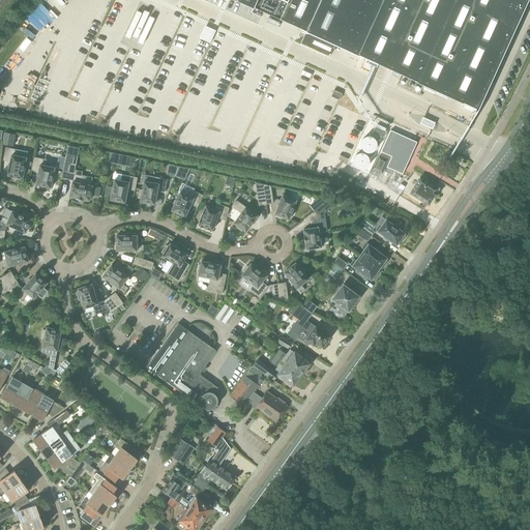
[(24,20),(47,28),(52,13),(46,11),(50,0),(38,0),(36,7),(29,4),(24,20)]
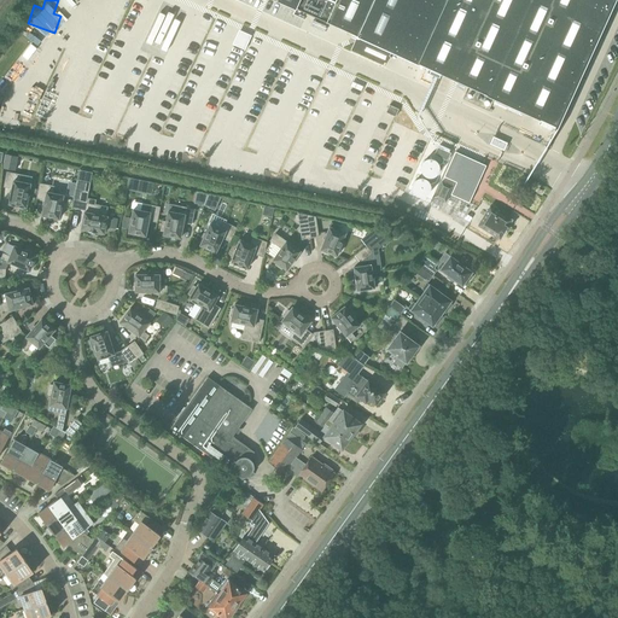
[(273,0),(357,39),(351,52),(384,66),(392,54),(558,130),(617,0),(273,0)]
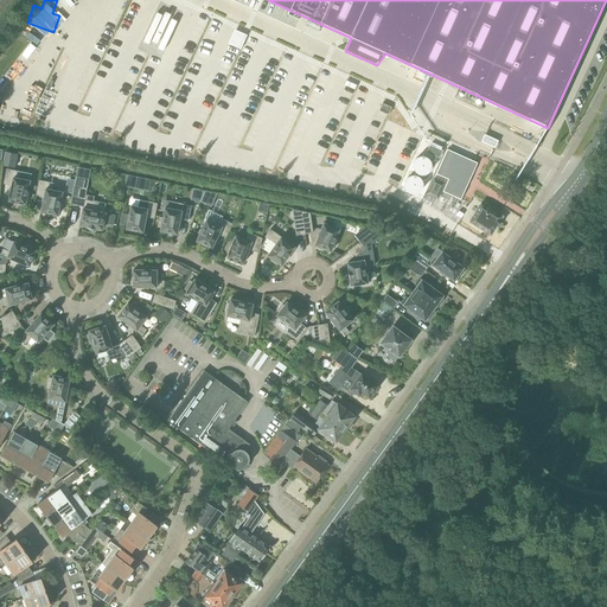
[(389,115),(391,107),(383,103),(379,110),(389,115)]
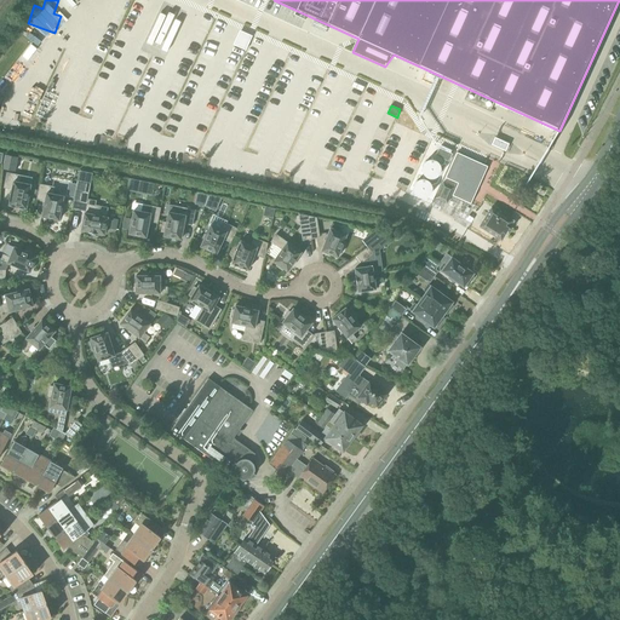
[(449,161),(453,154),(440,148),(436,155),(449,161)]
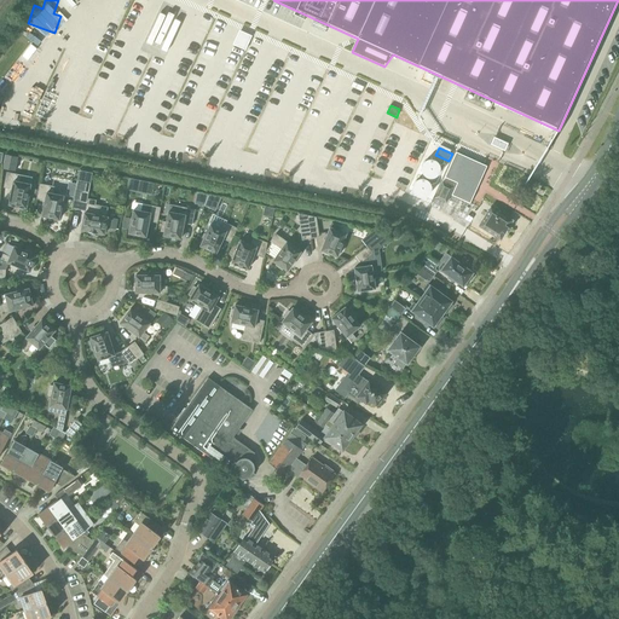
[(456,152),(445,178),(457,183),(452,195),(470,203),(487,166),(456,152)]
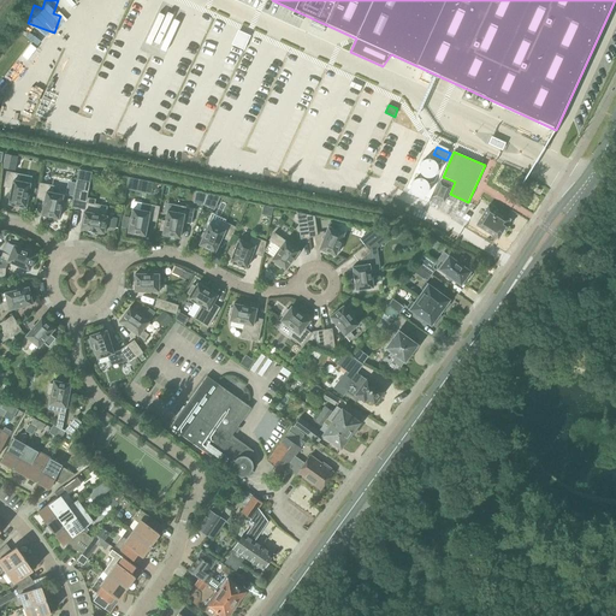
[(5,154),(3,169),(16,171),(18,157),(5,154)]
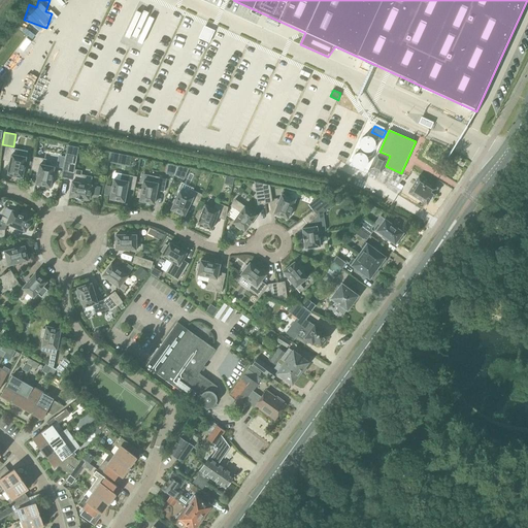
[(25,174),(26,167),(25,167),(27,158),(18,156),(19,150),(6,146),(3,160),(10,161),(8,174),(23,177),(23,173),(25,174)]
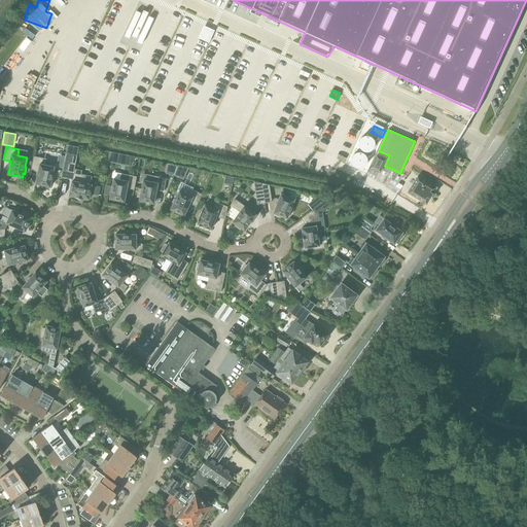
[(106,154),(105,166),(115,167),(116,155),(106,154)]
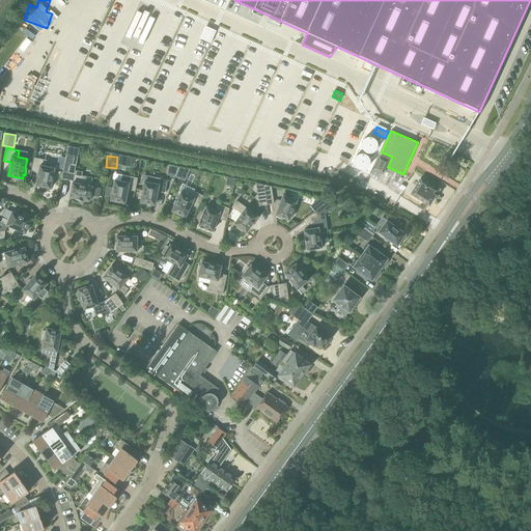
[(380,156),(373,170),(383,174),(389,161),(380,156)]
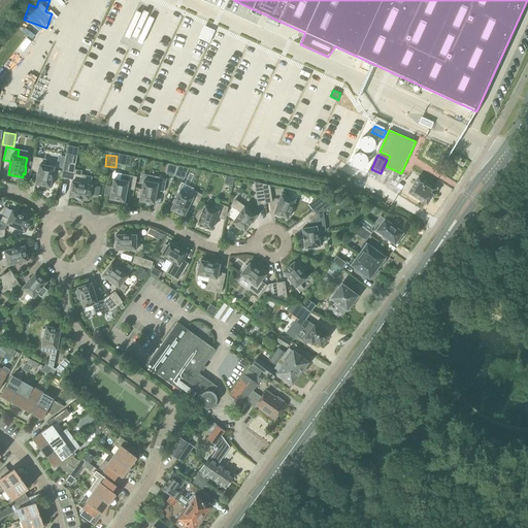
[(36,185),(51,188),(52,184),(53,184),(55,177),(53,176),(55,167),(45,165),(46,159),(34,157),(32,170),(38,171),(36,185)]
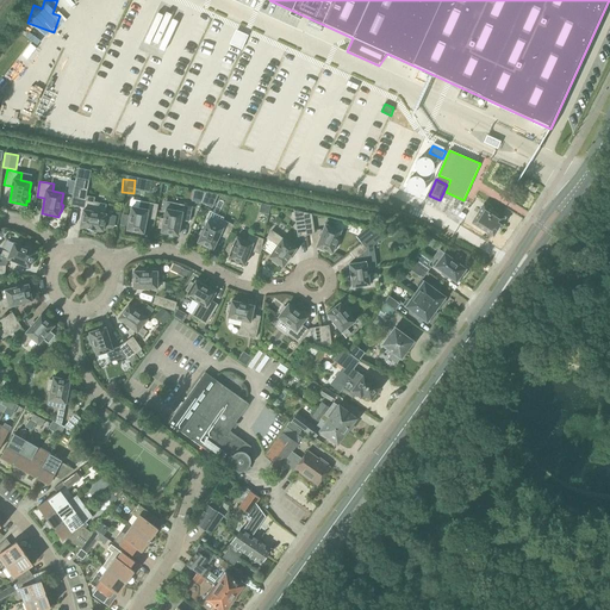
[(83,186),(75,184),(72,205),(80,206),(83,186)]
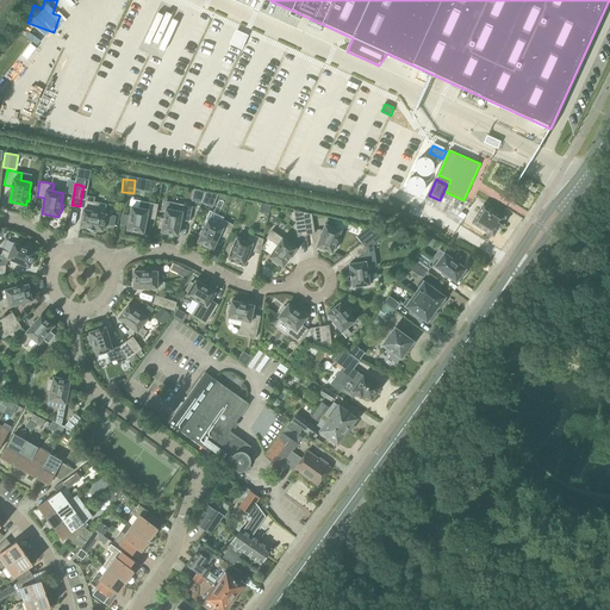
[(94,201),(86,199),(80,226),(103,231),(105,224),(114,226),(116,217),(106,215),(105,213),(106,204),(94,201)]
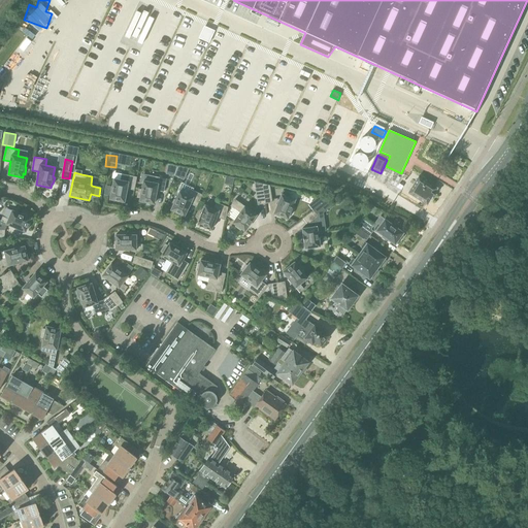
[(110,195),(110,199),(125,202),(127,189),(134,190),(137,177),(125,174),(124,180),(114,178),(113,185),(111,185),(109,195),(110,195)]
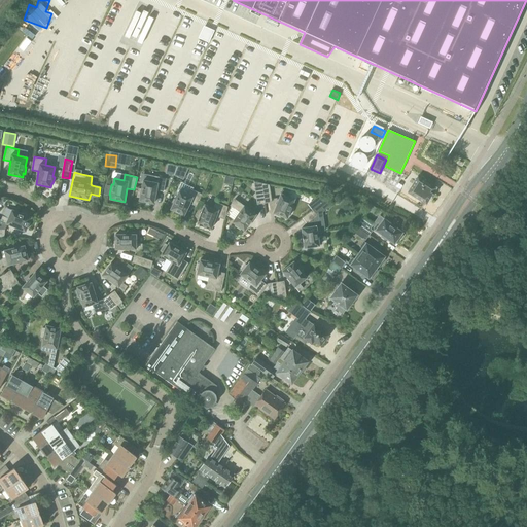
[(137,197),(140,198),(139,201),(154,204),(156,190),(164,191),(167,178),(154,176),(152,182),(143,180),(142,189),(139,188),(137,197)]
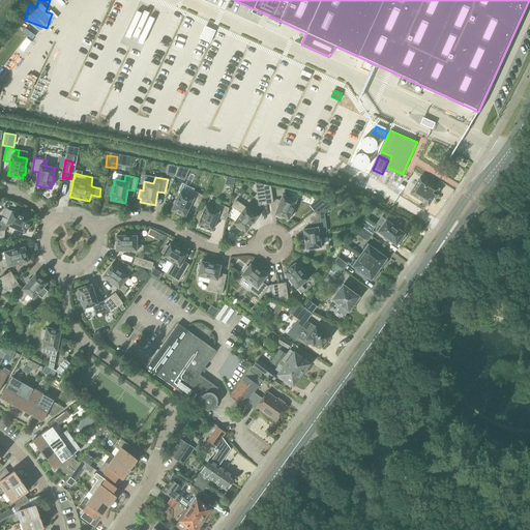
[(439,189),(420,177),(410,194),(429,206),(432,200),(433,200),(436,196),(436,195),(439,189)]
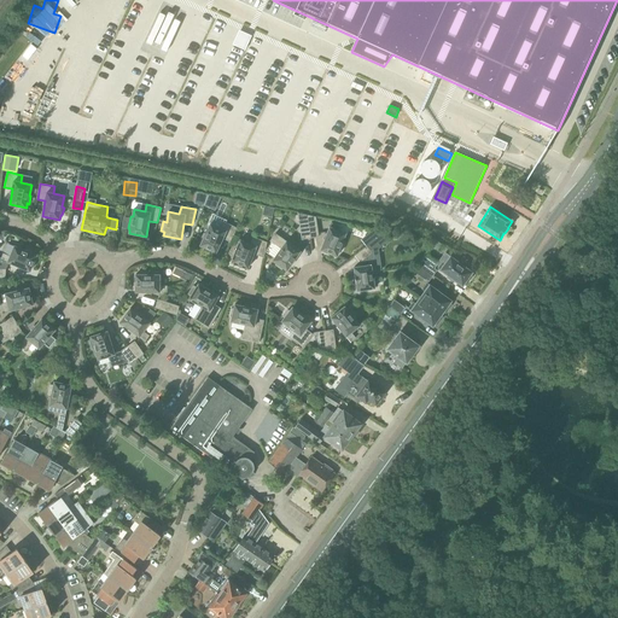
[(302,239),(310,238),(307,215),(298,214),(302,239)]
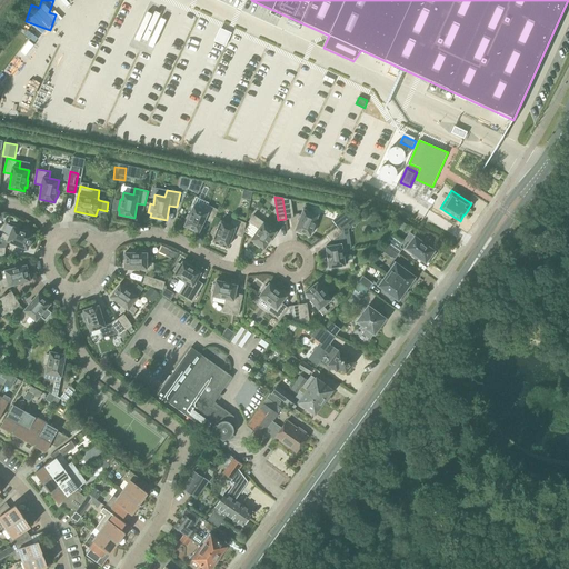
[(282,198),(286,219),(293,218),(291,200),(282,198)]
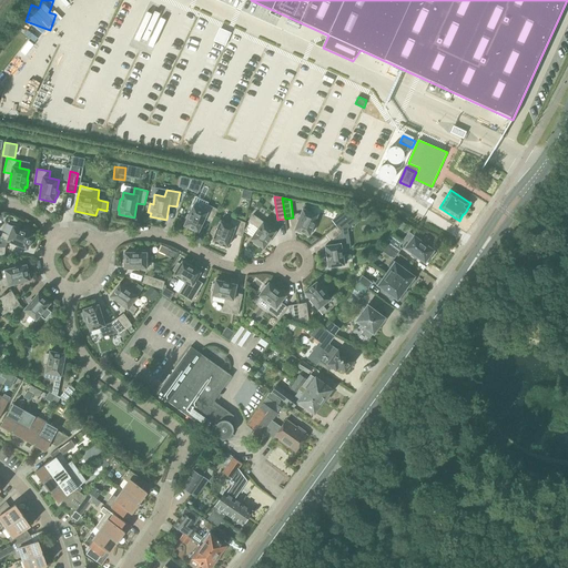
[(189,215),(188,214),(184,221),(186,222),(184,225),(199,232),(205,219),(212,222),(217,210),(205,204),(203,210),(194,205),(189,215)]
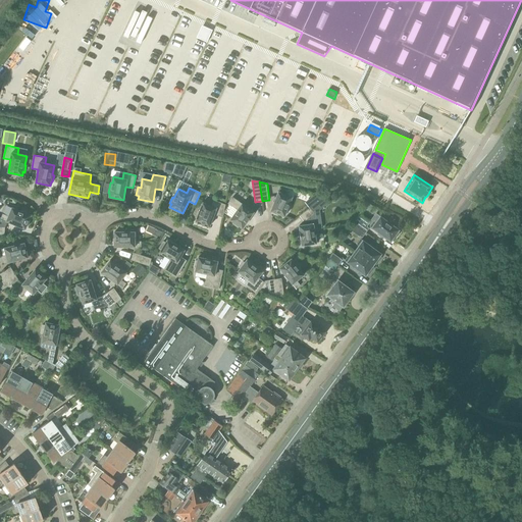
[(271,211),(284,216),(286,213),(288,213),(290,207),(289,206),(292,198),(283,194),(284,190),(279,189),(271,211)]
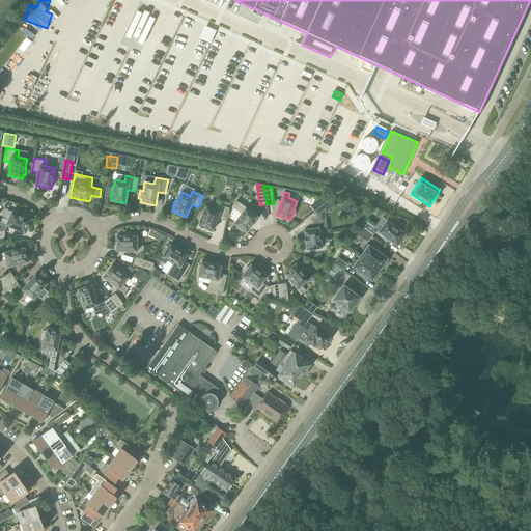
[(236,227),(243,231),(244,230),(247,232),(258,216),(236,201),(232,206),(242,214),(234,224),(238,226),(236,227)]
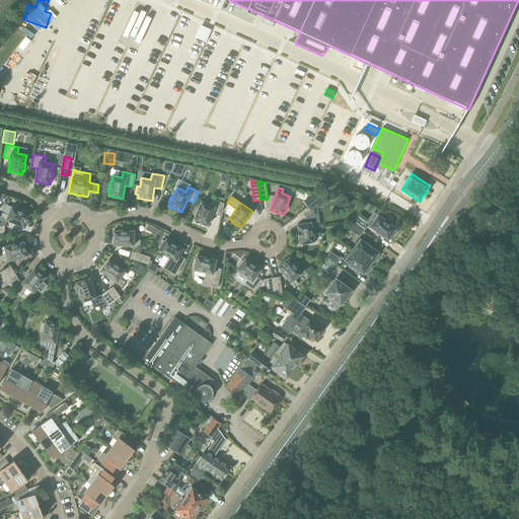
[(213,213),(222,216),(224,204),(213,199),(211,205),(202,202),(199,211),(197,210),(194,218),(196,218),(195,220),(208,226),(213,213)]
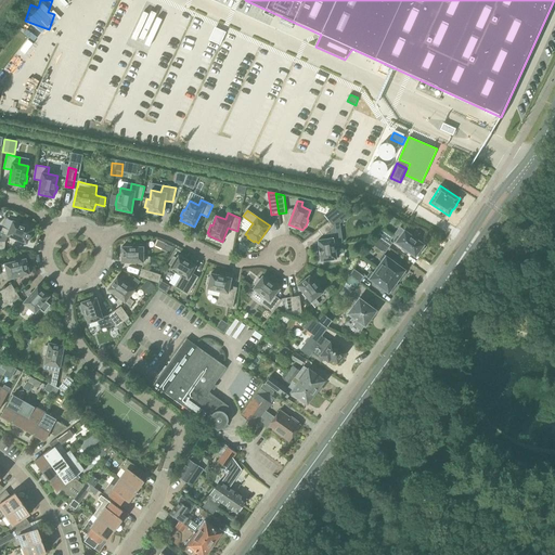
[(23,224),(13,221),(9,230),(3,228),(1,233),(27,244),(34,229),(29,228),(30,226),(23,223),(23,224)]
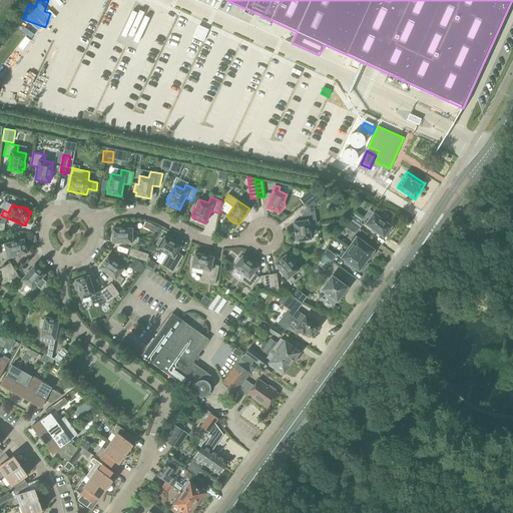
[(295,212),(300,217),(310,210),(308,207),(305,204),(295,212)]
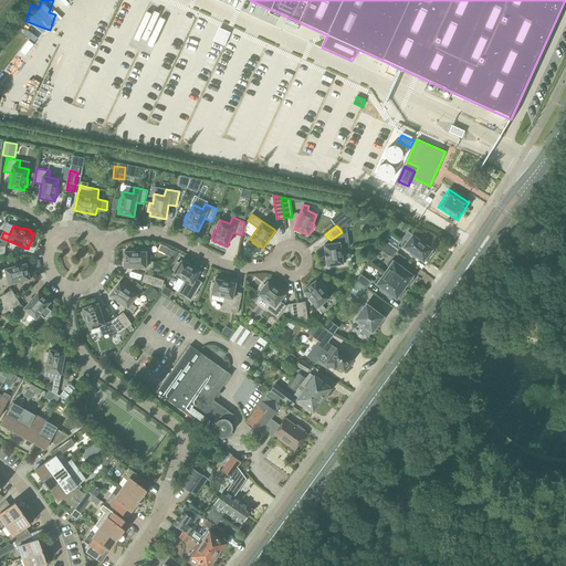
[(342,232),(331,240),(333,244),(324,245),(325,252),(325,259),(326,259),(327,266),(343,264),(343,262),(345,261),(344,254),(342,254),(341,249),(347,248),(345,228),(339,229),(342,232)]
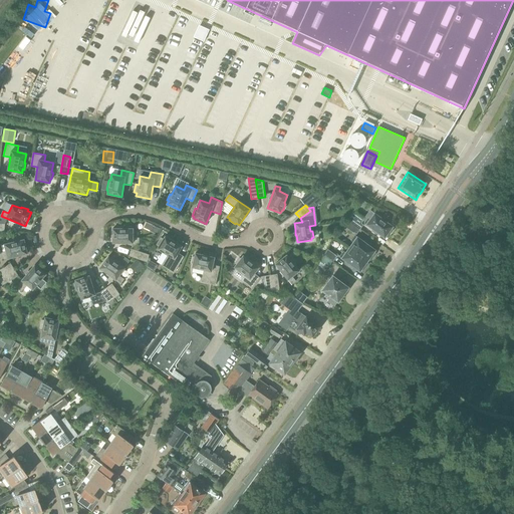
[(349,222),(361,230),(364,226),(362,224),(364,222),(353,214),(349,222)]
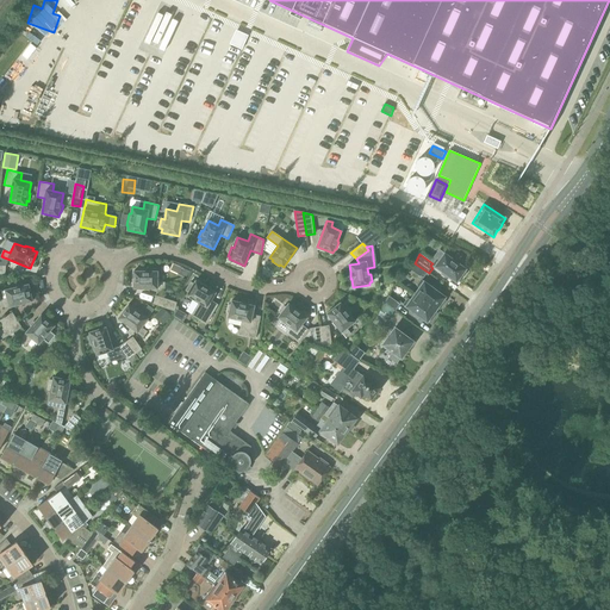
[(434,266),(443,273),(442,274),(448,279),(449,277),(458,282),(459,280),(461,281),(467,273),(465,272),(467,269),(460,265),(461,262),(453,256),(452,259),(444,254),(440,261),(437,260),(434,266)]
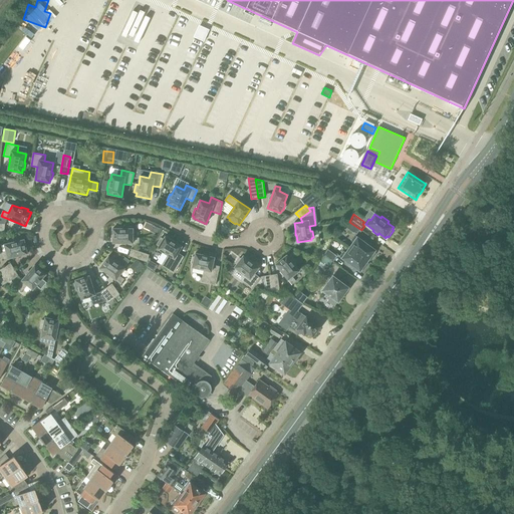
[(357,235),(361,230),(349,222),(345,228),(355,235),(355,234),(357,235)]
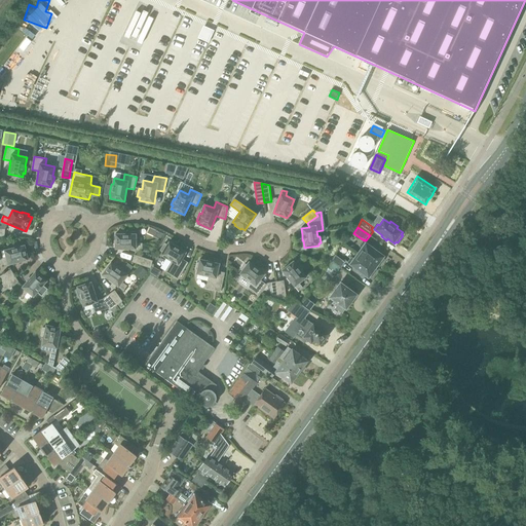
[(126,234),(126,232),(119,232),(119,234),(115,234),(115,249),(142,249),(142,243),(136,243),(136,234),(126,234)]
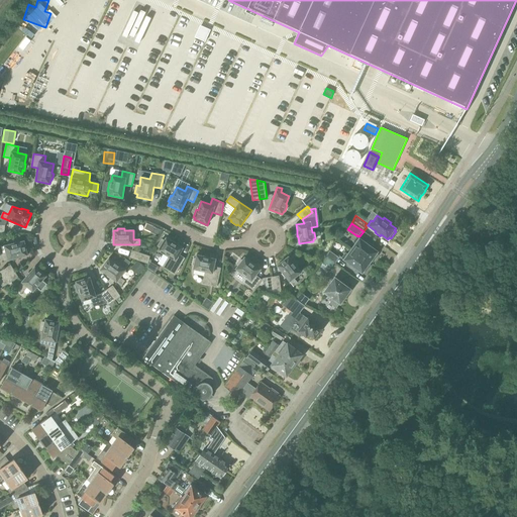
[(179,254),(183,247),(166,237),(165,240),(162,238),(158,246),(160,247),(159,250),(169,256),(163,267),(175,275),(185,259),(179,254)]
